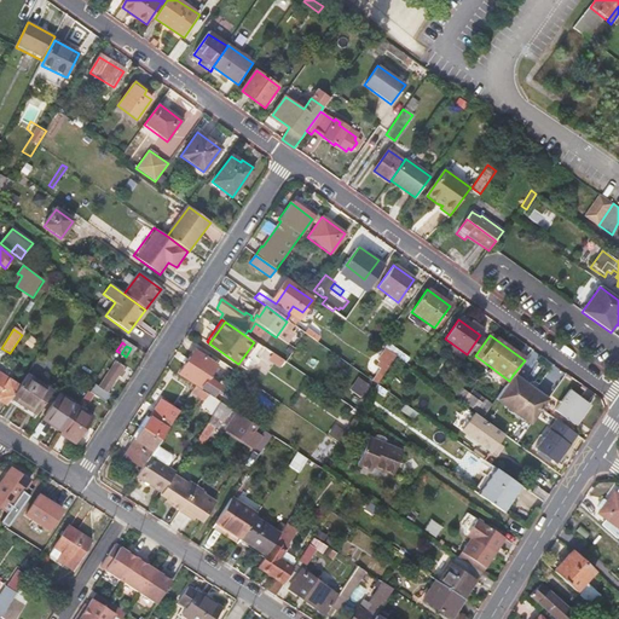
[(377,360),(386,366),(392,357),(383,351),(377,360)]
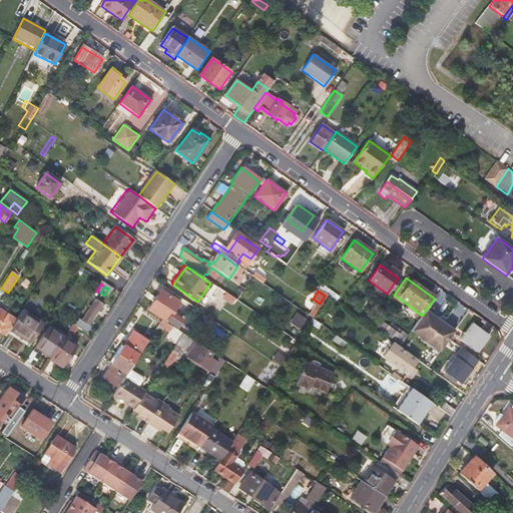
[(148,310),(170,325),(169,326),(173,329),(175,330),(180,322),(175,318),(173,323),(169,320),(172,314),(163,308),(170,298),(161,292),(156,299),(153,298),(151,301),(154,303),(148,310)]
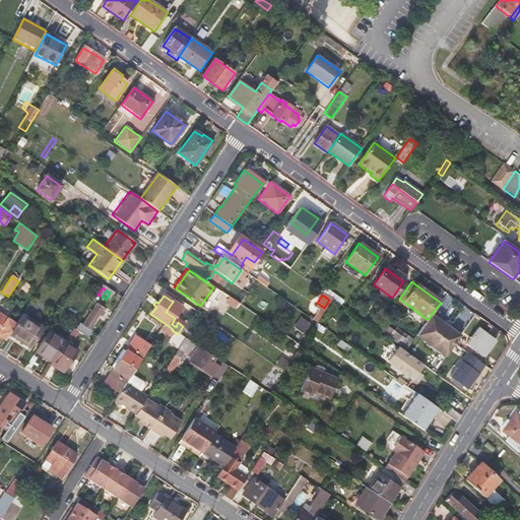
[(105,312),(102,310),(104,309),(96,304),(82,324),(89,329),(99,316),(101,318),(105,312)]
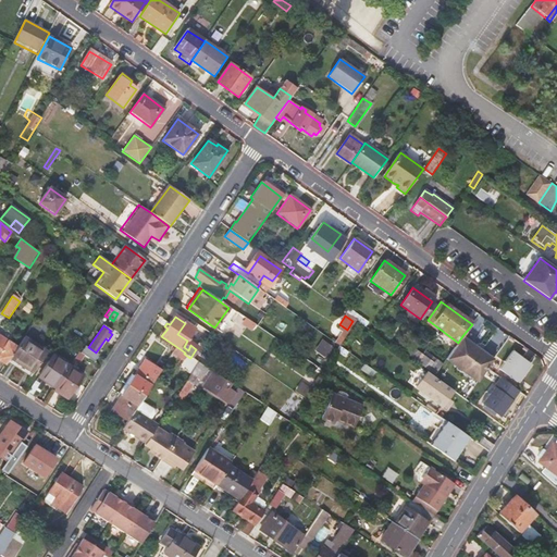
[(207,342),(211,335),(199,325),(194,333),(207,342)]
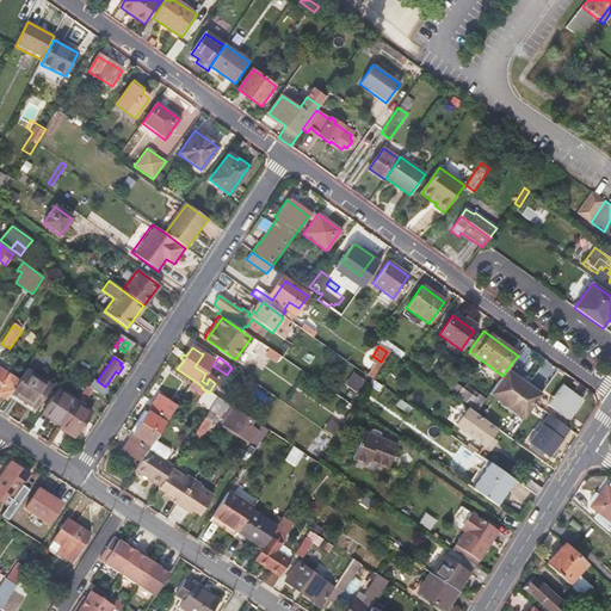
[(0,396),(6,401),(8,397),(11,394),(18,382),(0,370),(0,396)]
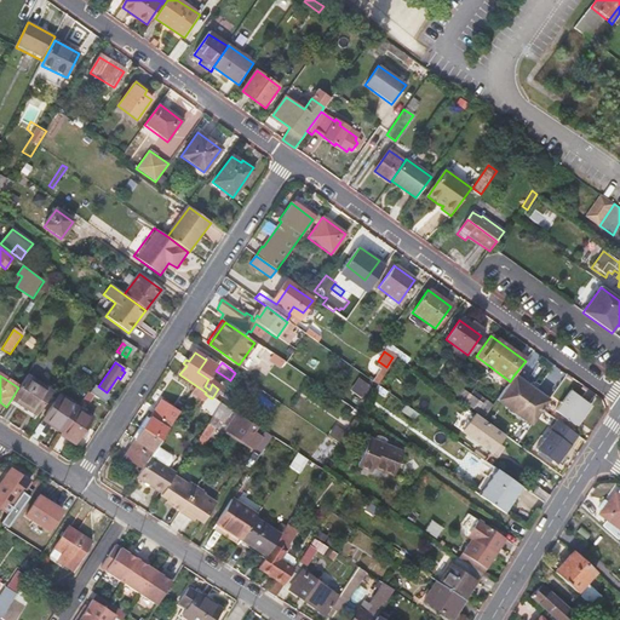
[(547,401),(514,375),(510,382),(497,400),(530,424),(541,411),(547,401)]
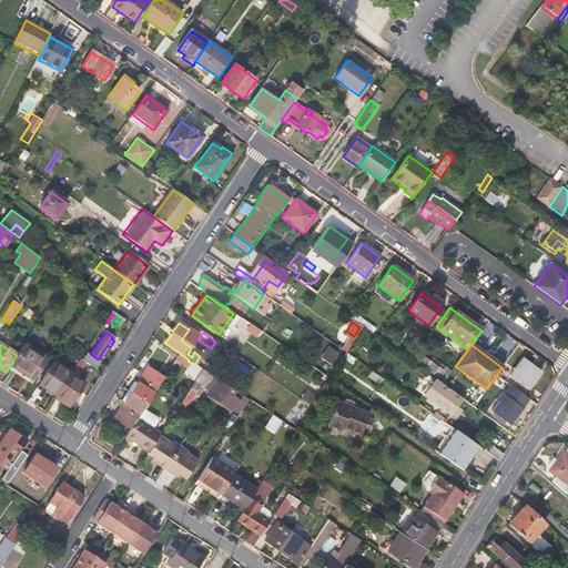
[(23,345),(17,355),(10,366),(32,382),(47,361),(23,345)]
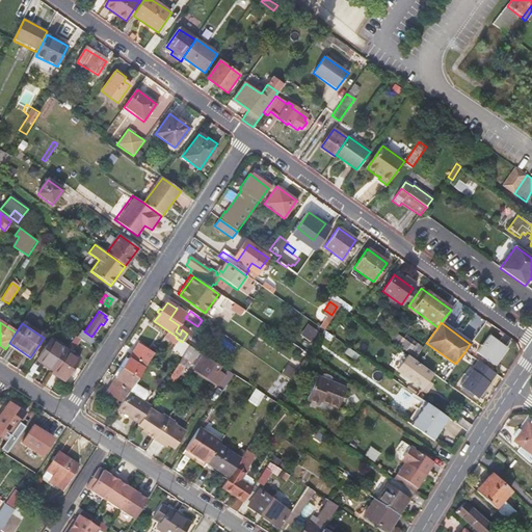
[(408,352),(415,343),(404,336),(403,339),(393,331),(389,338),(408,352)]
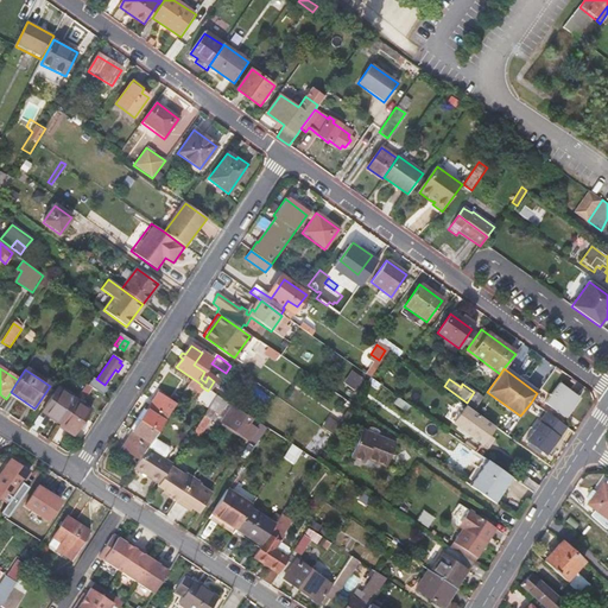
[(206,390),(201,386),(191,380),(188,386),(202,396),(206,390)]
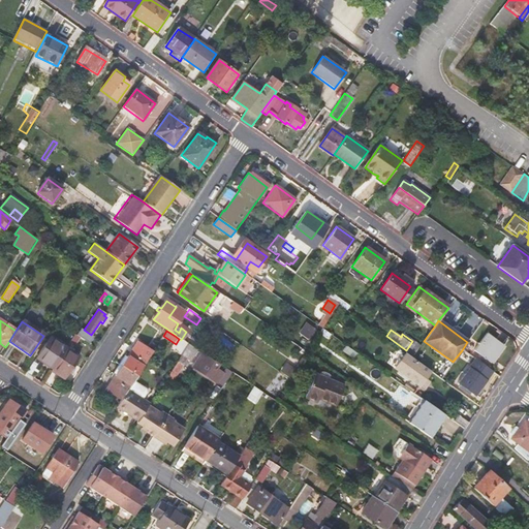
[(70,341),(74,344),(80,337),(74,334),(70,341)]
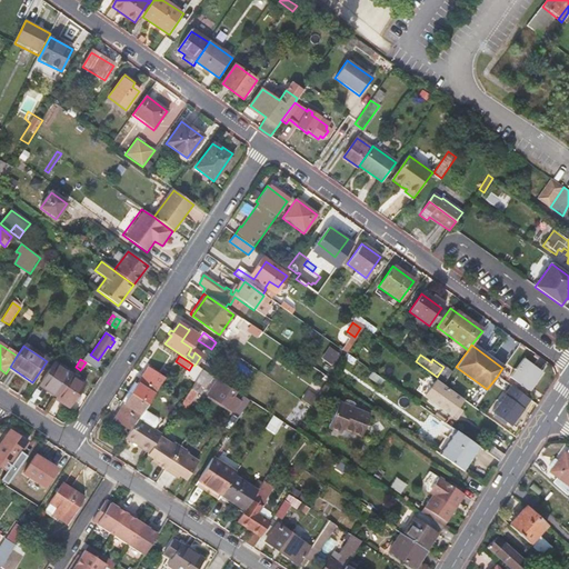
[(510,378),(528,390),(540,372),(523,359),(510,378)]
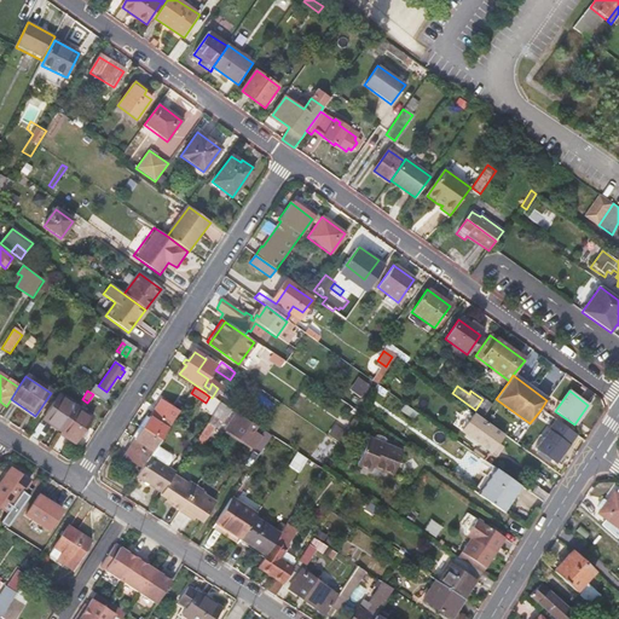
[(58,395),(42,418),(61,432),(76,408),(58,395)]
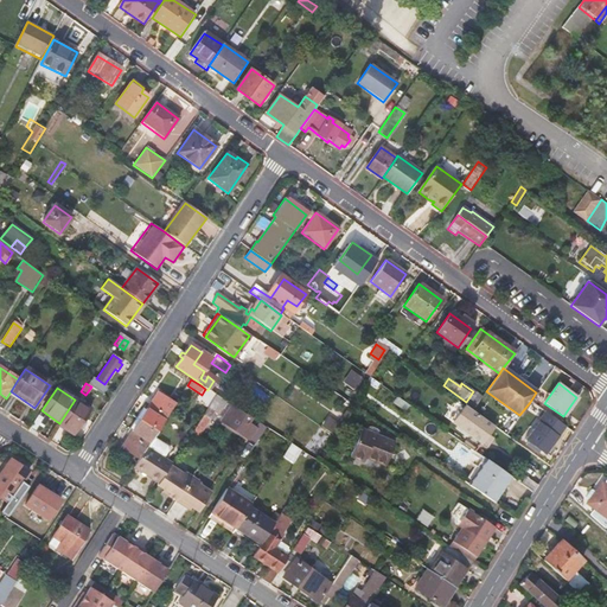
[(11,391),(8,395),(33,410),(34,408),(11,391)]
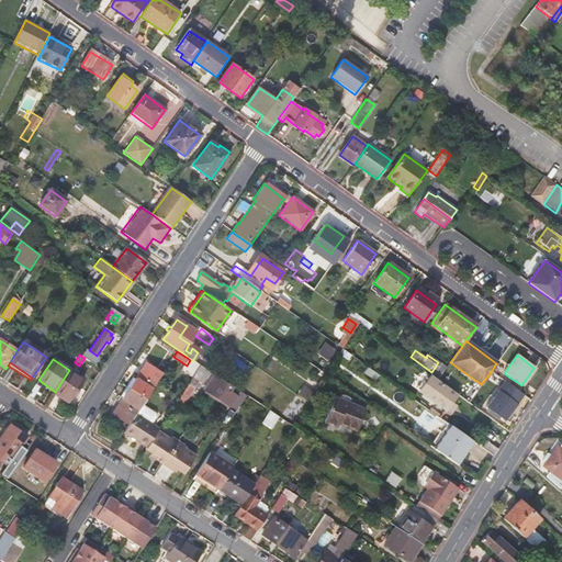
[(403,372),(418,383),(426,373),(411,362),(403,372)]
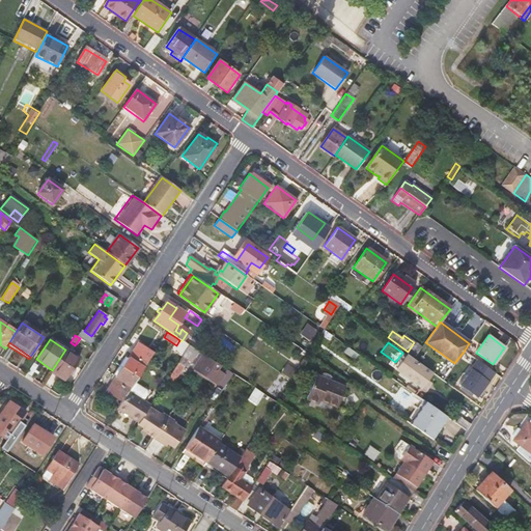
[(116,376),(106,392),(120,403),(133,384),(152,354),(138,344),(129,359),(122,367),(116,376)]
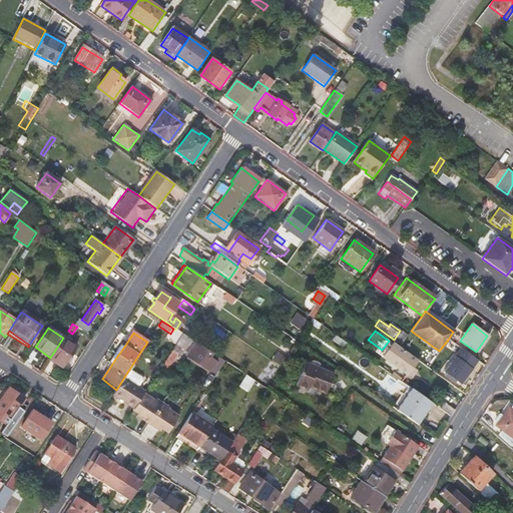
[(215,376),(224,362),(181,334),(175,344),(181,347),(189,353),(186,357),(215,376)]
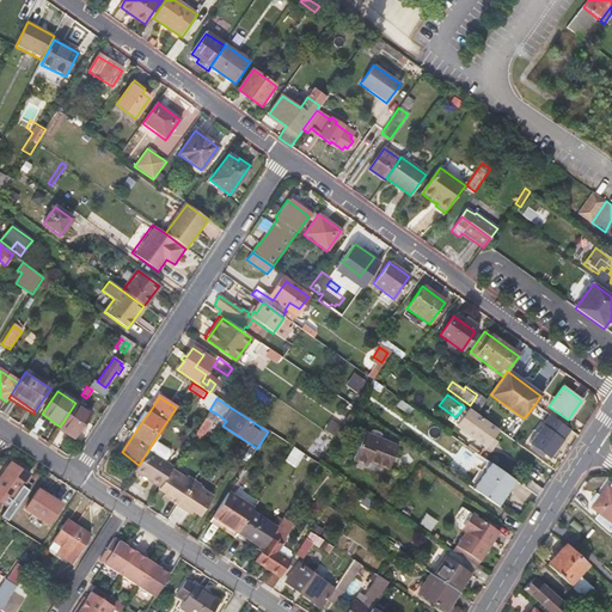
[(75,403),(60,427),(59,429),(74,440),(91,414),(75,403)]
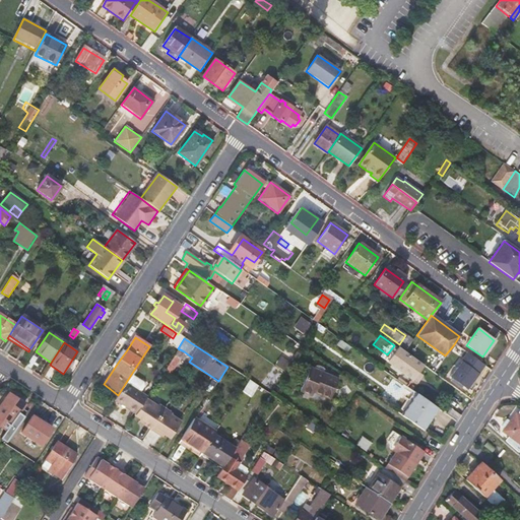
[(169,363),(174,367),(184,351),(178,348),(169,363)]
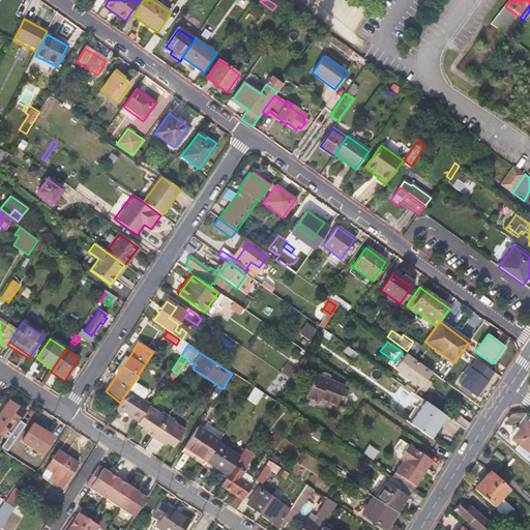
[(402,374),(419,387),(430,373),(411,360),(402,374)]
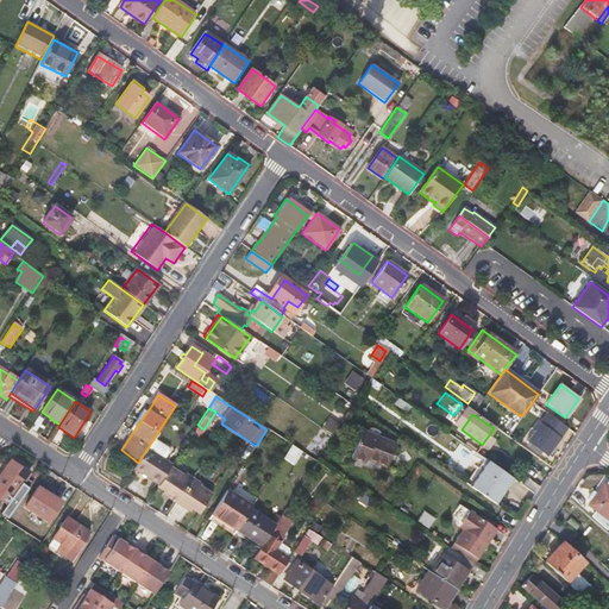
[(547,415),(540,425),(541,426),(527,446),(533,450),(534,447),(544,454),(557,438),(556,437),(563,426),(547,415)]
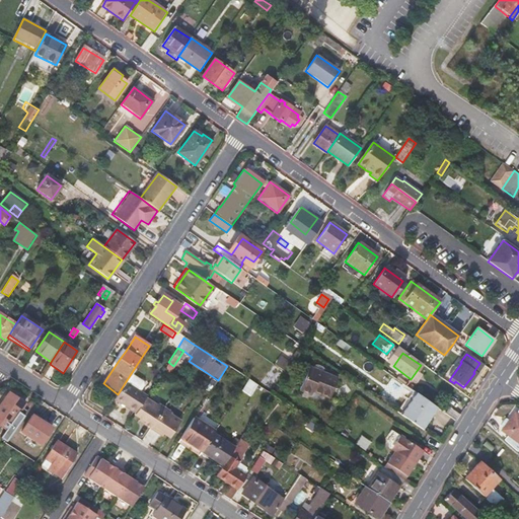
[(118,357),(112,366),(114,368),(120,359),(118,357)]
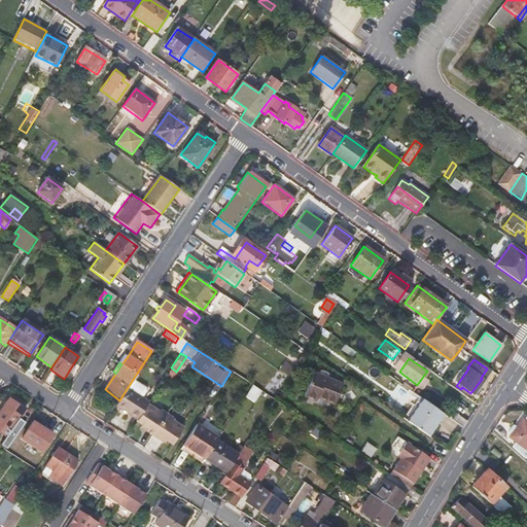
[(313,394),(329,402),(339,383),(309,370),(299,392),(311,398),(313,394)]
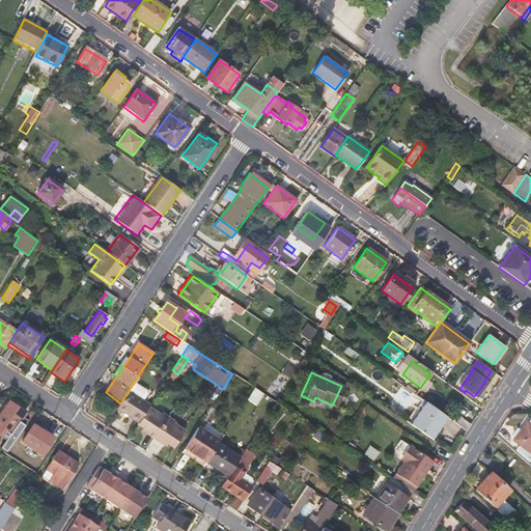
[(145,395),(145,391),(133,384),(120,403),(116,410),(137,424),(147,408),(148,406),(141,401),(145,395)]
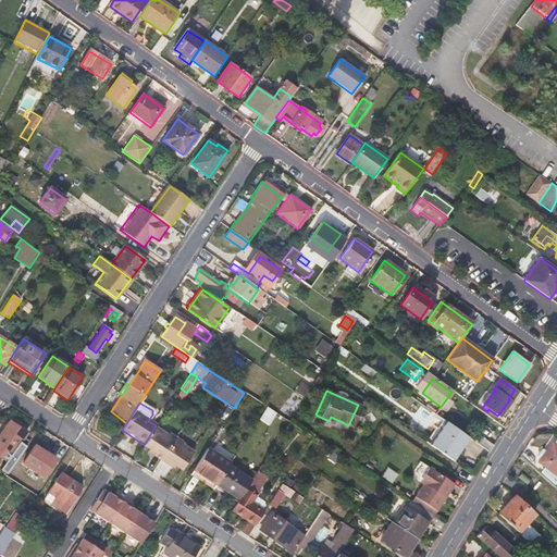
[(1,470),(7,474),(26,447),(20,443),(26,434),(10,422),(0,435),(0,458),(5,462),(1,470)]
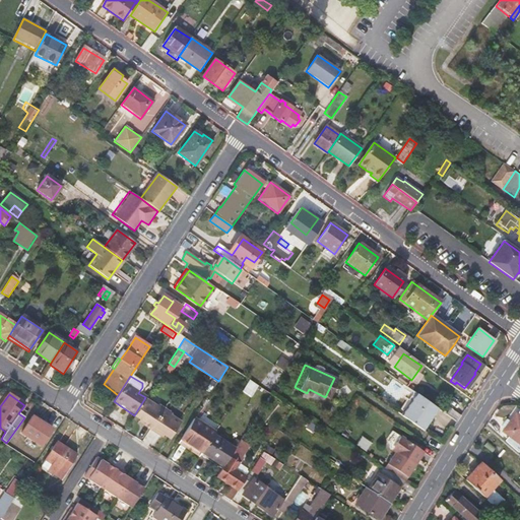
[(421,431),(438,409),(416,395),(401,417),(421,431)]
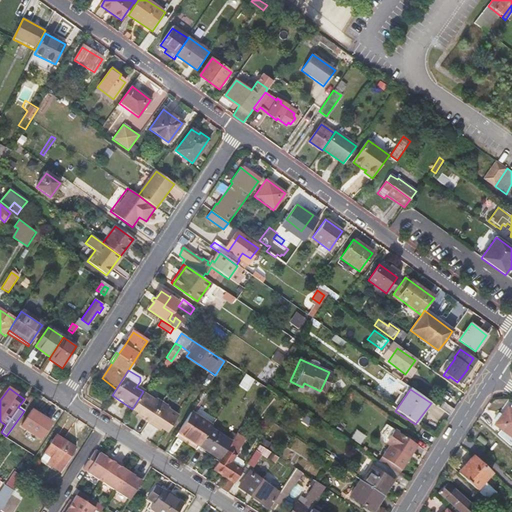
[(154,398),(152,399),(142,393),(132,409),(131,409),(142,416),(140,419),(147,423),(161,403),(154,398)]
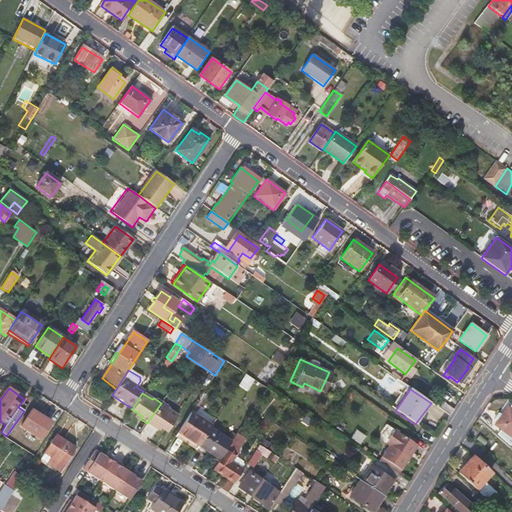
[(439,408),(450,417),(455,410),(443,402),(439,408)]
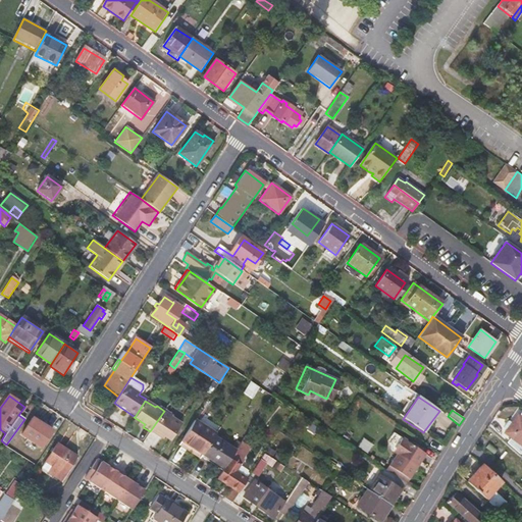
[(171,418),(170,415),(164,411),(150,431),(157,436),(158,433),(169,440),(180,424),(171,418)]
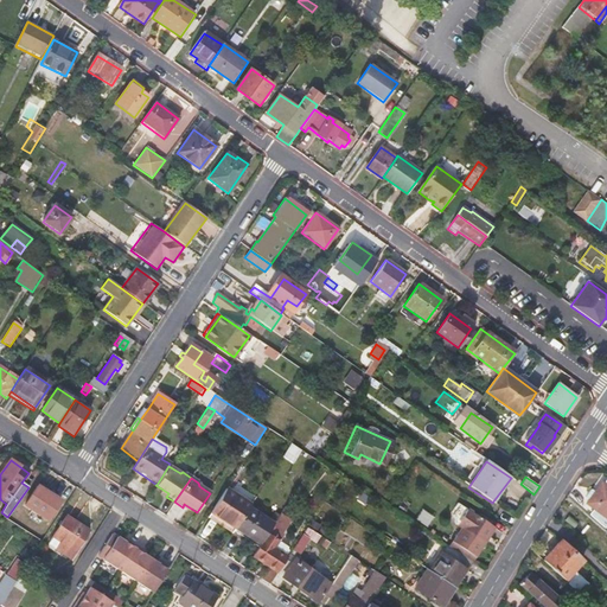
[(587,504),(595,510),(590,515),(606,528),(606,525),(606,486),(602,484),(595,492),(589,500),(587,504)]
